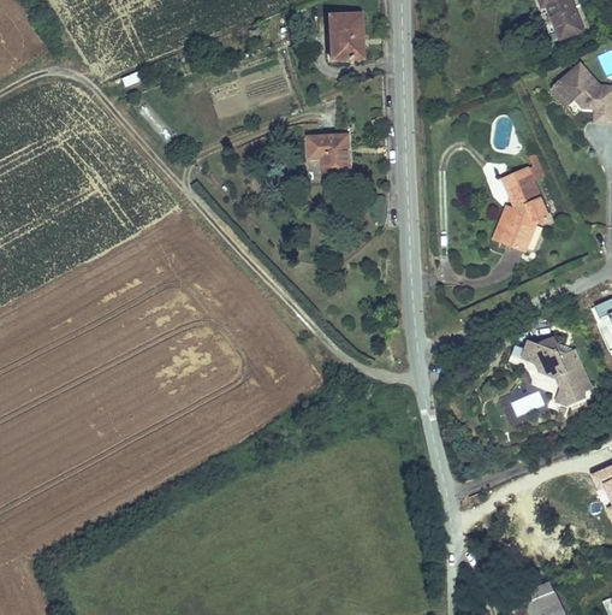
[(580,29),(566,0),(536,0),(540,6),(545,5),(558,39),(580,29)]
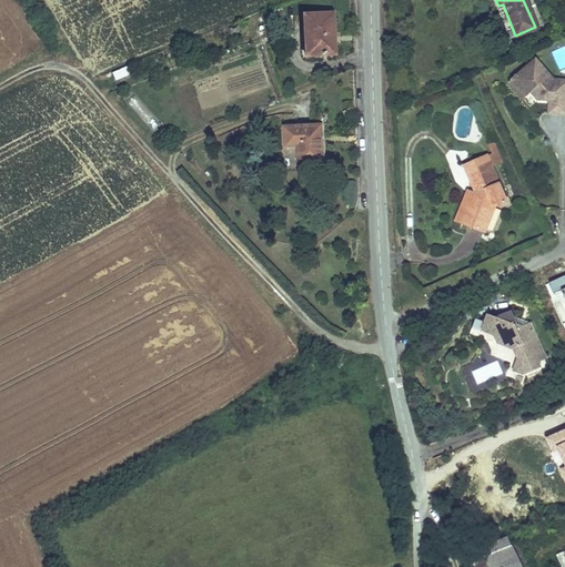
[(332,53),(330,12),(304,14),(305,41),(301,41),(302,54),(332,53)]
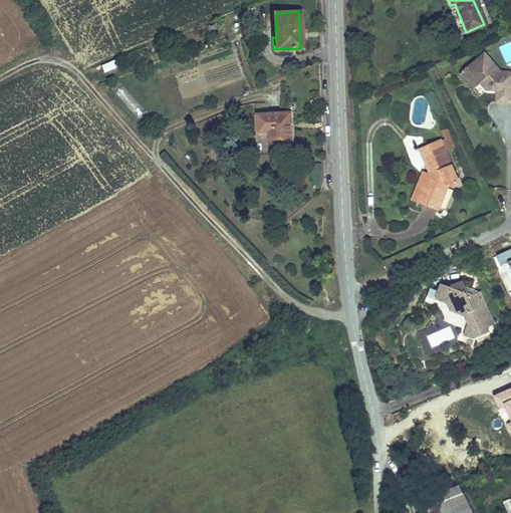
[(493,71),(477,53),(458,71),(468,81),(469,79),(473,84),(479,90),(489,90),(498,91),(499,84),(506,84),(507,72),(493,71)]
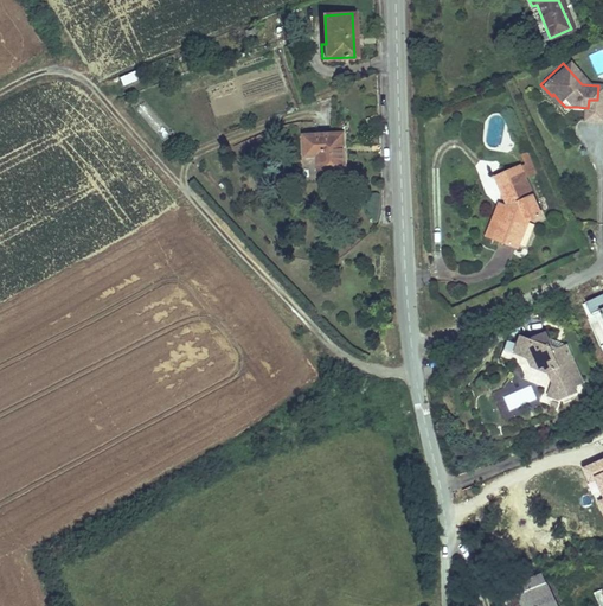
[(552,96),(540,84),(538,87),(553,103),(558,100),(553,94),(552,96)]
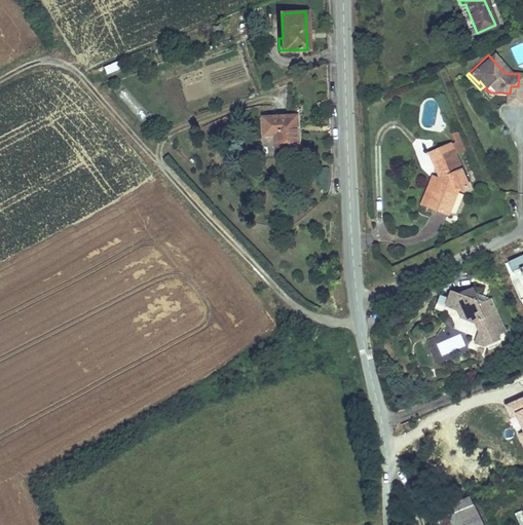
[(517,107),(518,86),(511,86),(510,94),(500,92),(499,106),(517,107)]
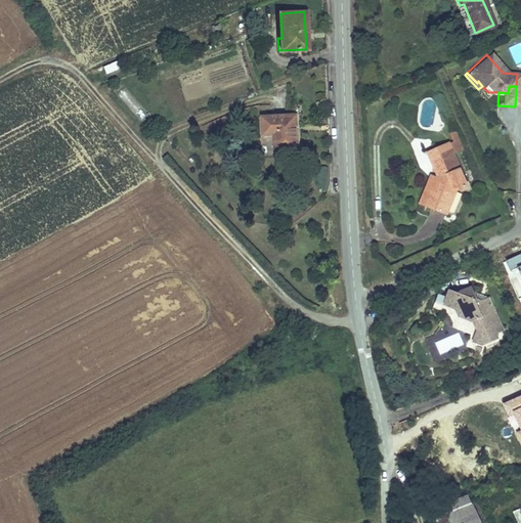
[(296,149),(294,115),(261,117),(262,134),(272,134),(273,151),(296,149)]
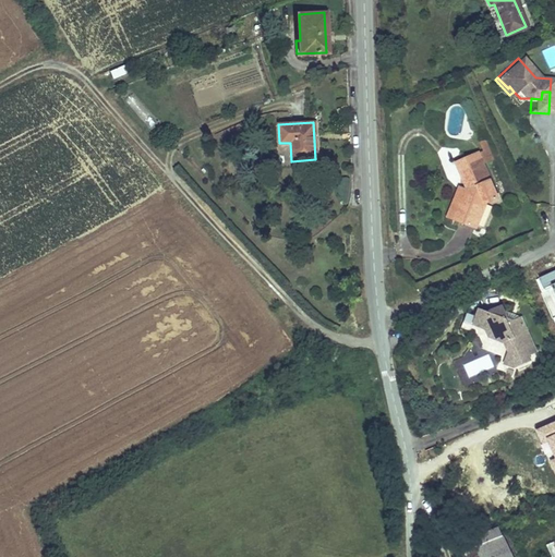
[(491,158),(482,138),(478,141),(481,149),(475,153),(481,164),(491,158)]
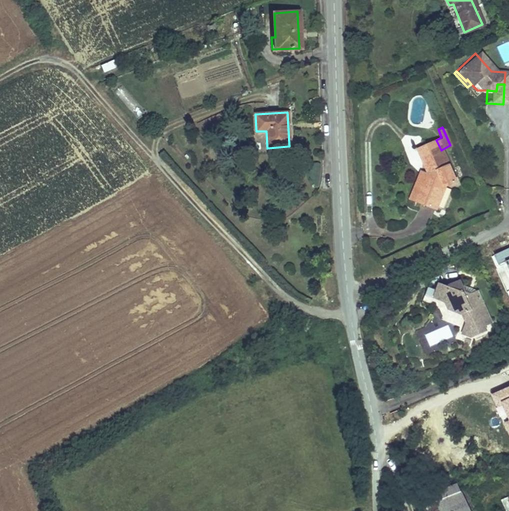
[(454,181),(441,150),(436,140),(417,147),(428,173),(424,184),(421,183),(414,200),(419,203),(433,208),(434,209),(443,186),(454,181)]
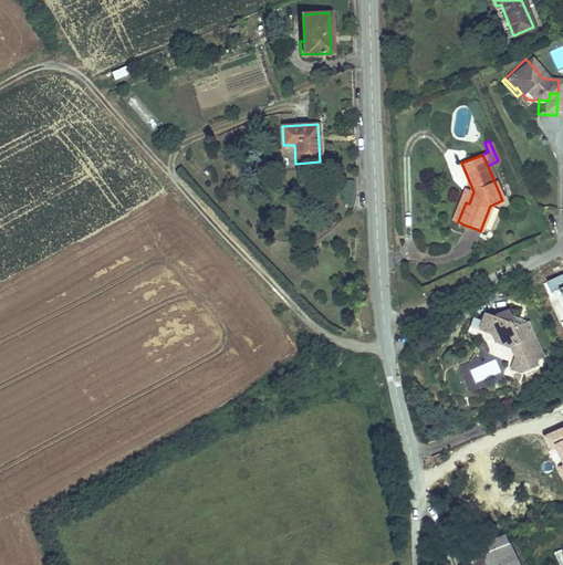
[(469,203),(473,191),(472,191),(464,190),(464,191),(452,219),(458,221),(466,202),(469,203)]
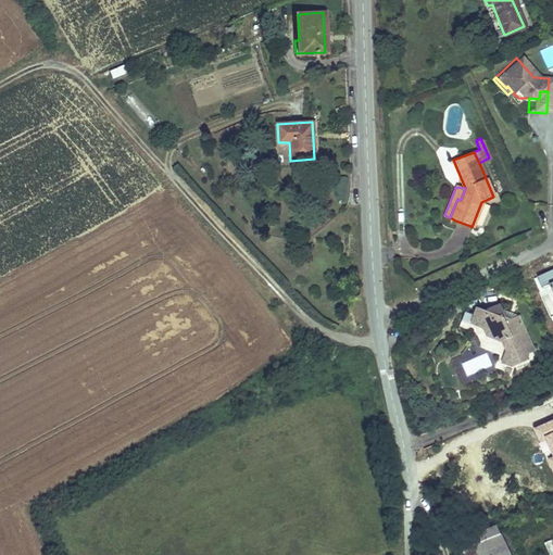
[(531,351),(515,315),(508,319),(503,316),(498,305),(486,310),(476,306),(473,314),(463,311),(456,328),(472,333),(476,335),(481,326),(485,333),(501,340),(505,351),(501,362),(512,366),(526,360),(524,354),(531,351)]
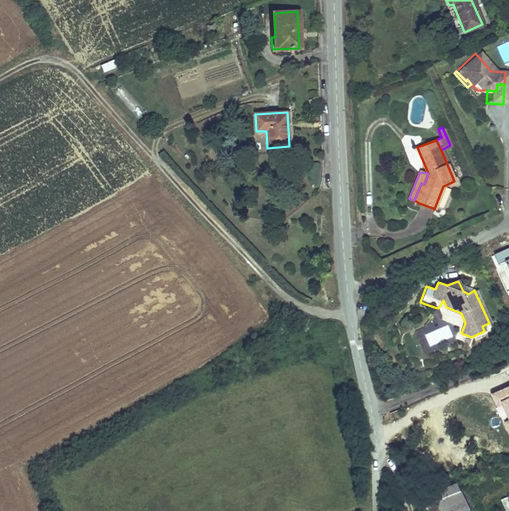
[(468,510),(455,483),(430,493),(434,501),(420,507),(421,510),(429,510),(437,507),(439,510),(437,510),(468,510)]
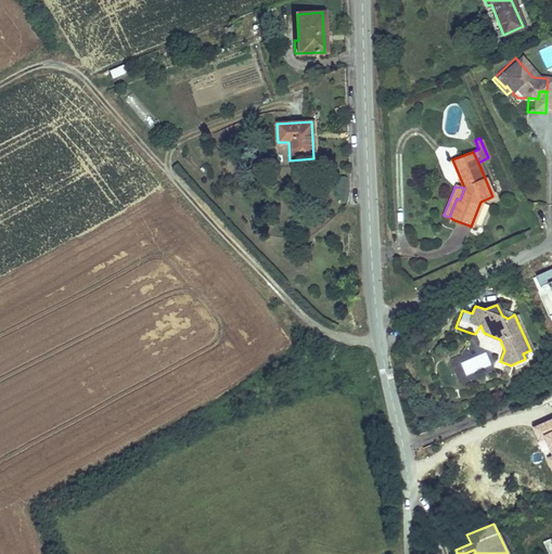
[(551,553),(551,536),(541,542),(546,553),(551,553)]
